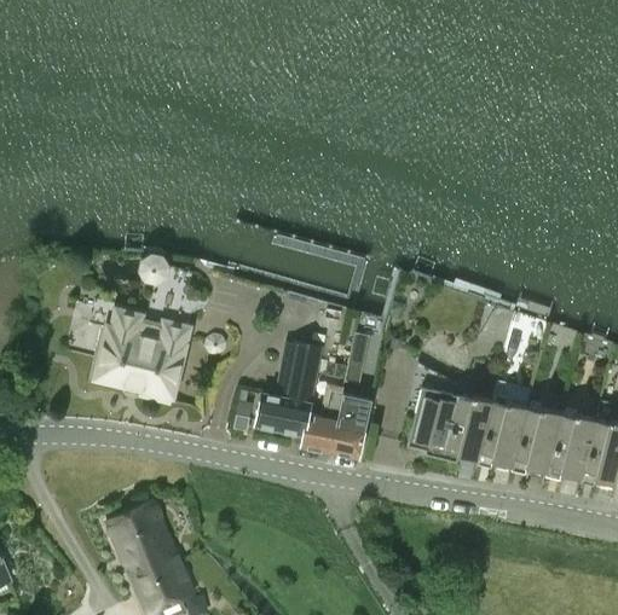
[(162,259),(151,256),(142,262),(139,273),(145,282),(156,285),(166,279),(168,268),(162,259)]
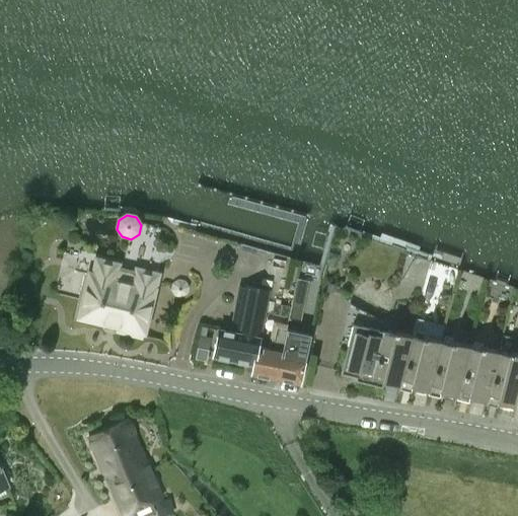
[(98,264),(99,259),(80,252),(75,271),(91,276),(81,319),(120,328),(118,335),(143,341),(158,278),(98,264)]
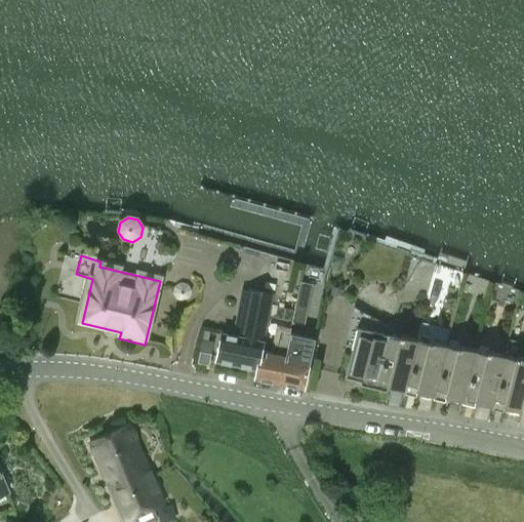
[(329,284),(327,293),(334,299),(343,296),(345,288),(337,282),(329,284)]
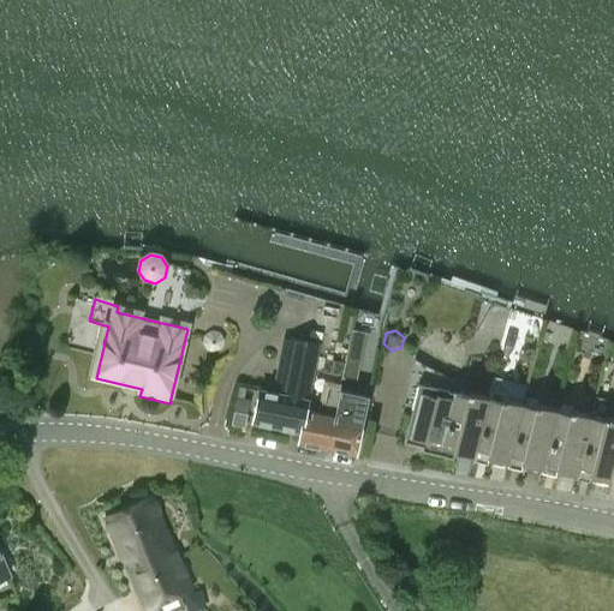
[(224,343),(220,337),(213,336),(207,340),(206,347),(209,353),(215,354),(221,351),(224,343)]
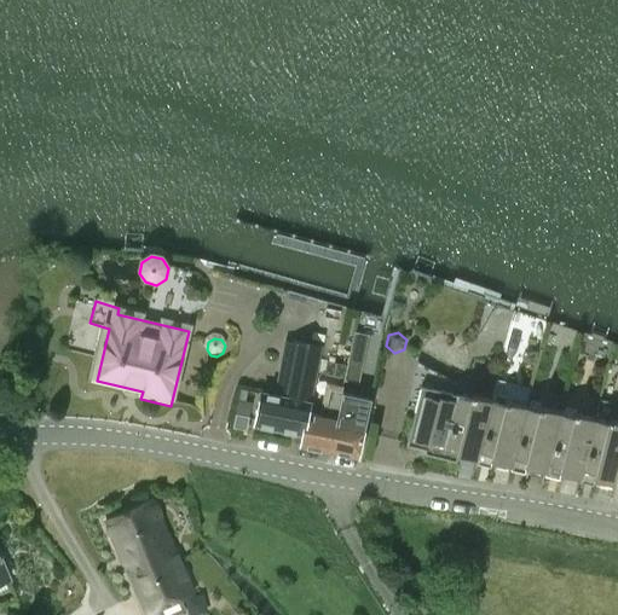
[(283,400),(311,405),(322,350),(294,344),(283,400)]
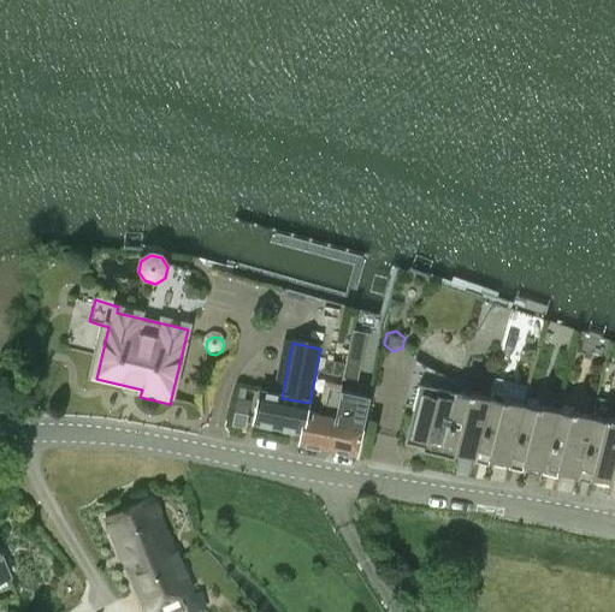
[(349,357),(344,381),(359,384),(364,361),(349,357)]
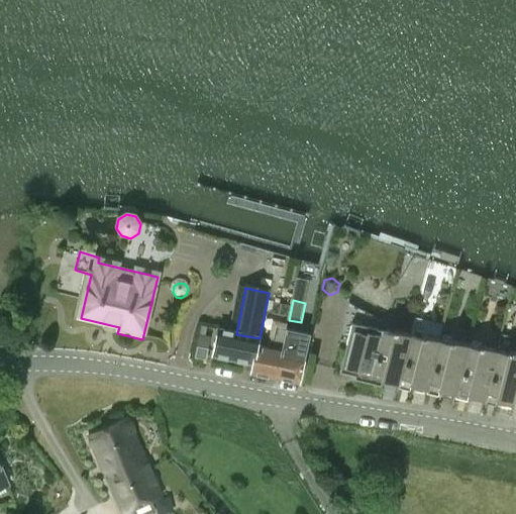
[(274,303),(272,314),(289,318),(291,307),(274,303)]
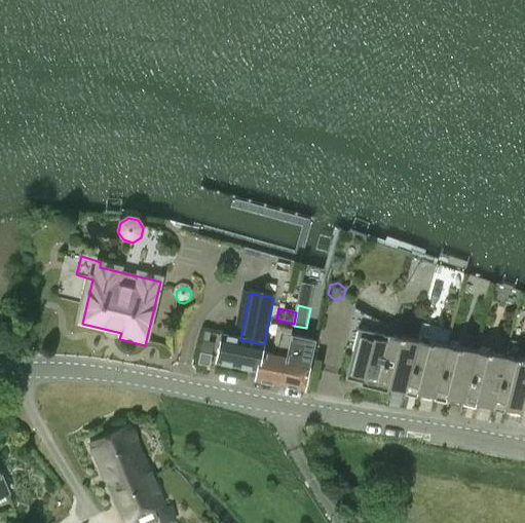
[(261,355),(260,355),(257,372),(255,382),(280,387),(292,337),(293,331),(277,328),(271,357),(262,355),(261,355)]
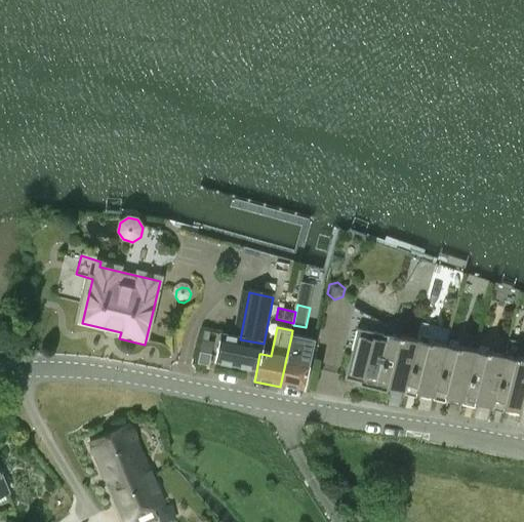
[(400,339),(388,336),(358,328),(345,379),(362,384),(363,382),(378,386),(379,382),(388,384),(387,388),(404,393),(405,391),(417,342),(400,337),(400,339)]
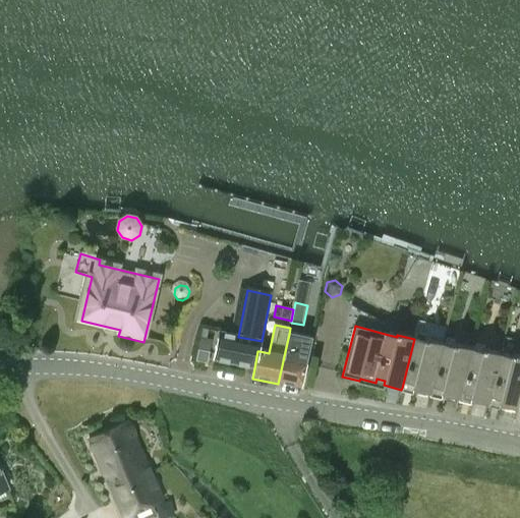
[(262,341),(238,337),(220,333),(215,360),(254,368),(257,351),(258,351),(260,351),(262,341)]
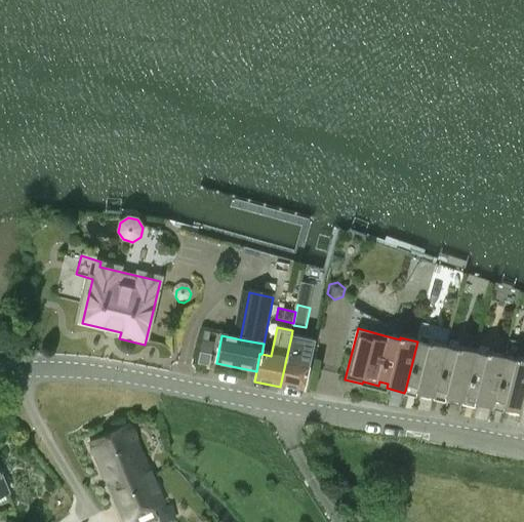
[(300,338),(291,336),(280,387),(304,392),(310,363),(315,342),(300,338)]
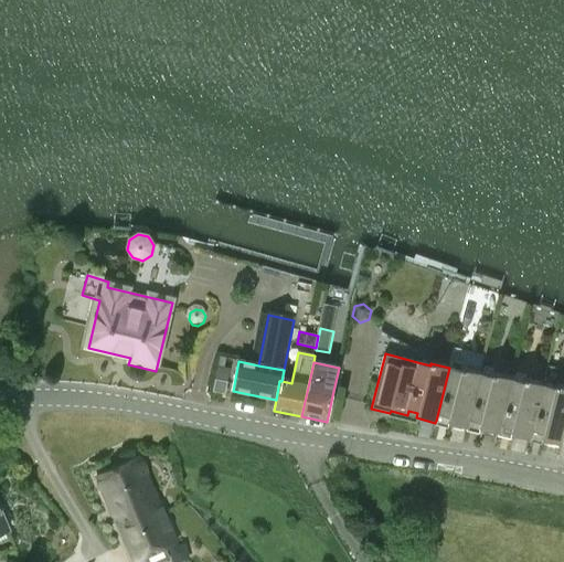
[(461,369),(461,371),(449,368),(436,421),(467,428),(467,426),(480,373),(461,369)]
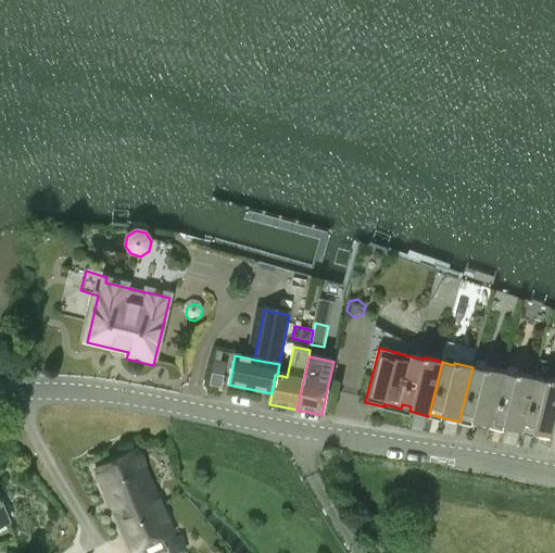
[(486,368),(484,371),(472,367),(459,419),(490,427),(491,425),(490,425),(503,373),(486,368)]
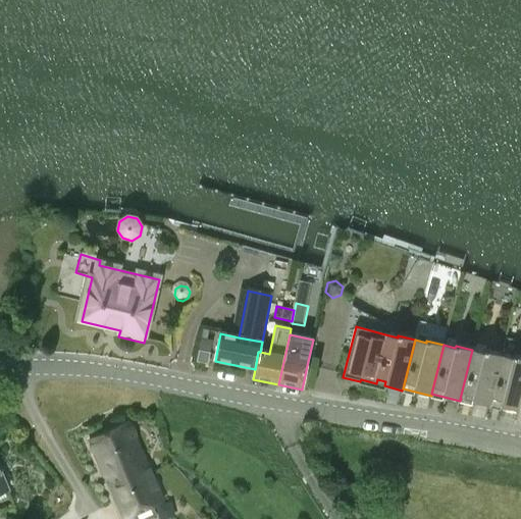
[(484,351),(483,353),(472,350),(460,399),(461,399),(488,406),(489,404),(502,355),(484,351)]
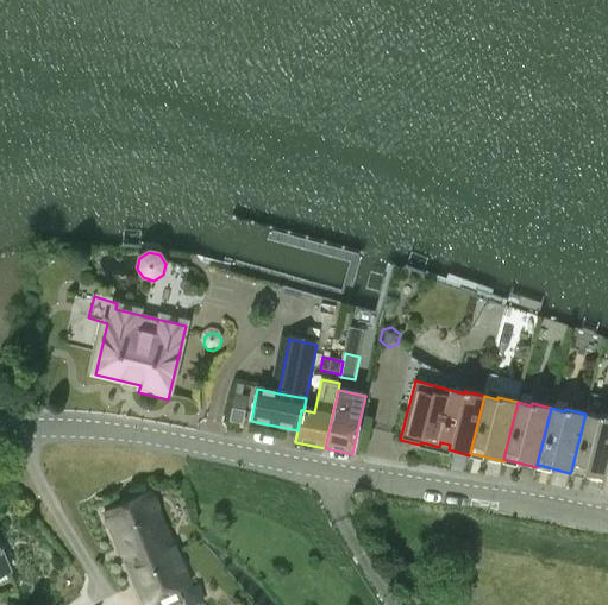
[(233,413),(231,423),(242,426),(244,415),(233,413)]
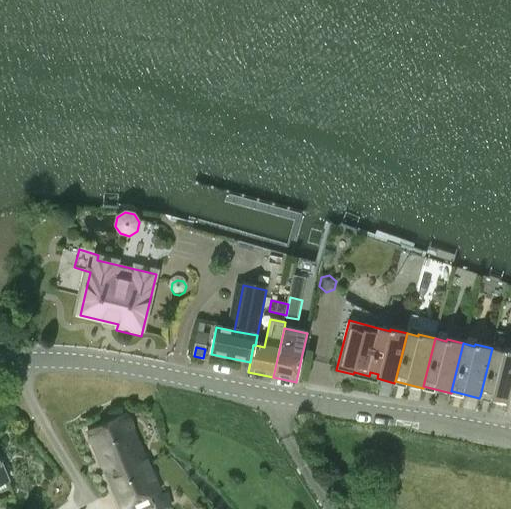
[(510,351),(503,349),(503,351),(492,348),(480,396),(508,403),(510,392),(510,351)]
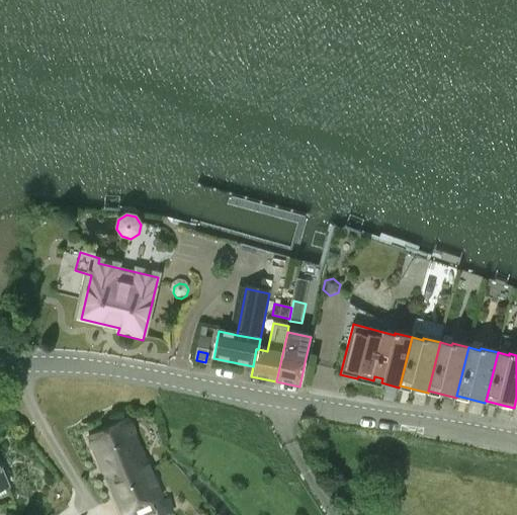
[(127,422),(95,436),(89,438),(122,514),(127,514),(137,510),(139,514),(144,514),(153,510),(151,504),(162,499),(139,446),(127,422)]
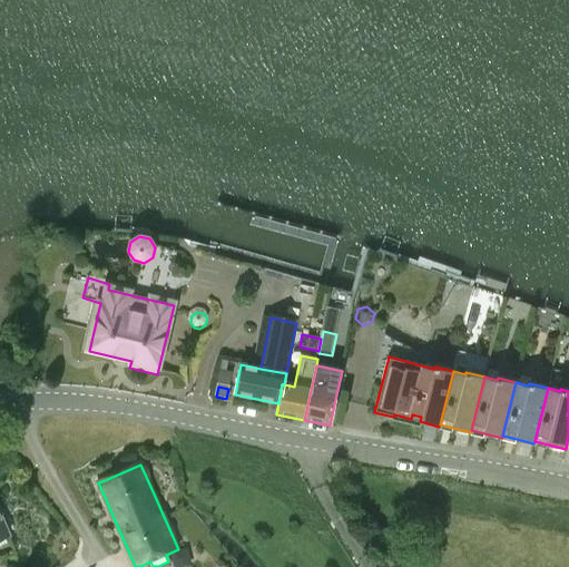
[(0,541),(10,538),(0,515),(0,541)]
